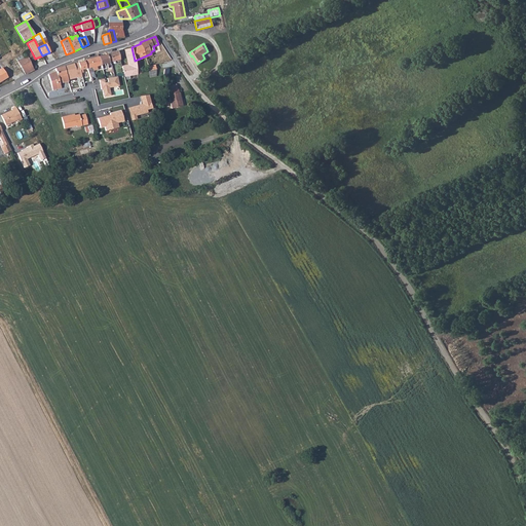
[(54,60),(66,54),(63,46),(54,49),(55,51),(52,53),(54,60)]
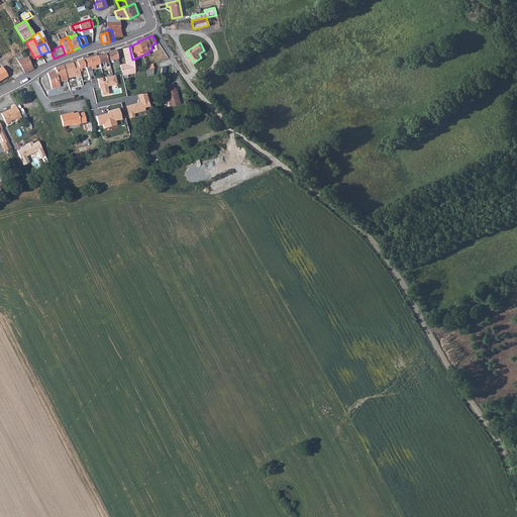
[(134,72),(132,60),(129,46),(122,48),(124,56),(125,56),(127,64),(125,64),(120,65),(122,76),(121,76),(122,78),(127,77),(127,74),(135,73),(134,72)]
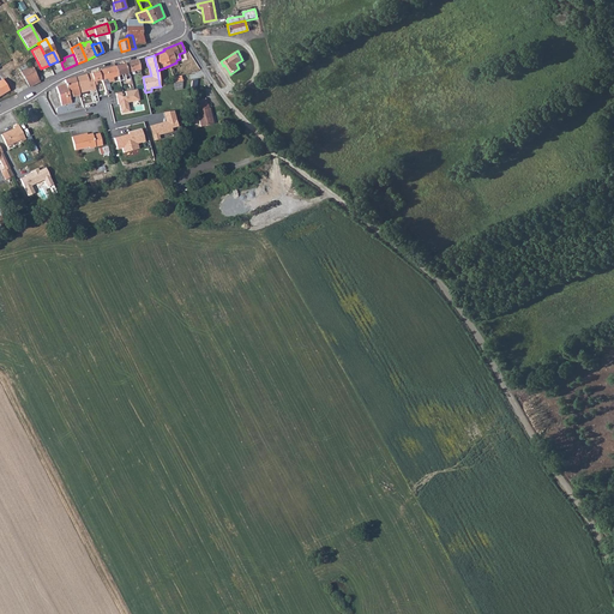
[(139,68),(137,59),(127,62),(130,71),(139,68)]
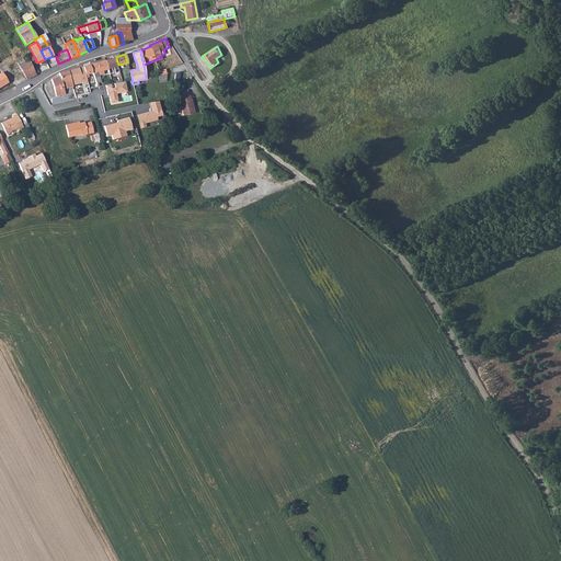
[(27,79),(36,75),(35,73),(38,71),(35,67),(33,68),(32,66),(37,63),(34,56),(24,60),(23,58),(18,61),(18,63),(22,72),(27,79)]
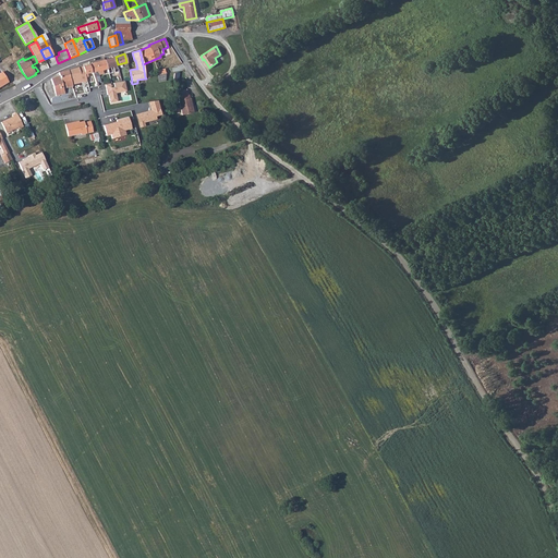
[(113,58),(105,60),(107,69),(108,72),(111,71),(110,68),(116,67),(113,58)]
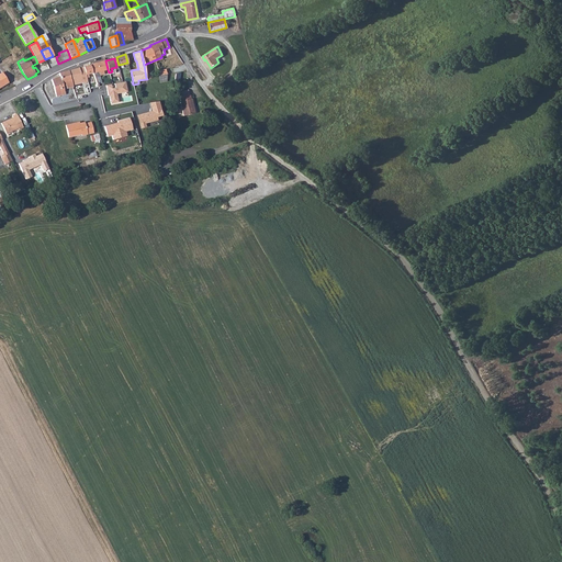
[(108,69),(105,60),(90,65),(92,72),(96,85),(97,87),(99,87),(98,83),(101,82),(99,76),(104,74),(103,70),(108,69)]
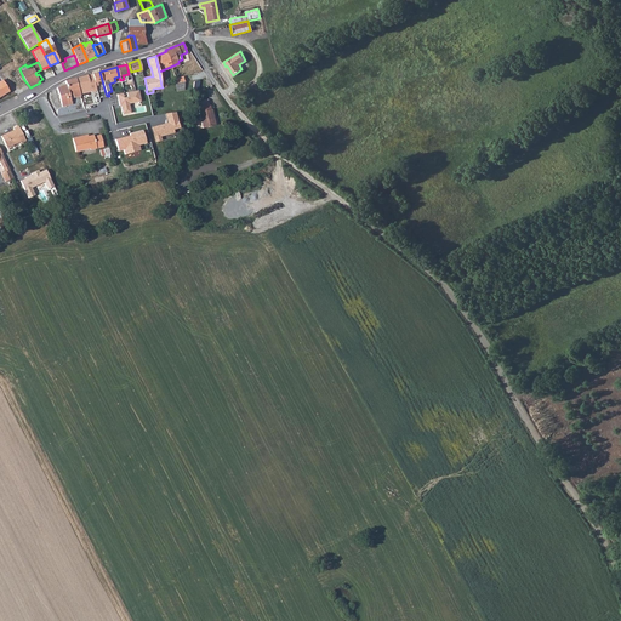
[(24,80),(20,69),(13,73),(18,83),(24,80)]
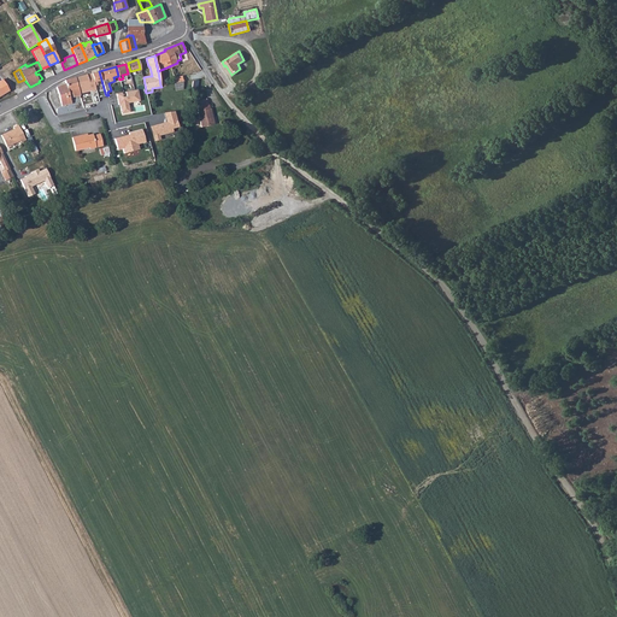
[(101,80),(99,71),(90,72),(94,82),(101,80)]
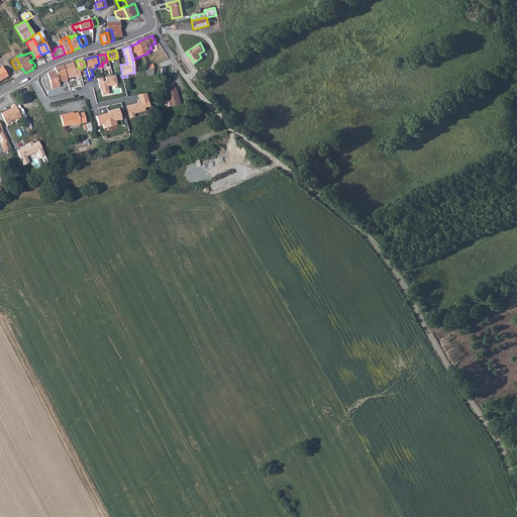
[(79,69),(76,61),(63,65),(65,73),(74,71),(76,76),(76,77),(78,76),(77,74),(80,73),(79,69)]
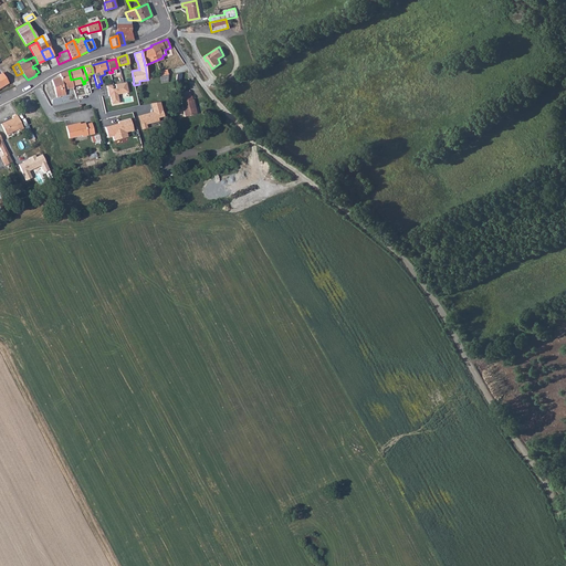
[(69,71),(60,73),(60,77),(52,80),(56,97),(65,95),(63,86),(65,86),(66,88),(73,87),(73,85),(71,80),(69,71)]
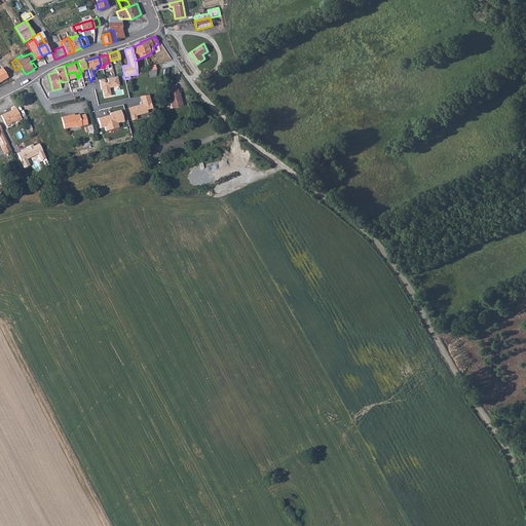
[(117,75),(99,79),(101,89),(102,89),(103,97),(110,96),(109,87),(119,85),(117,75)]
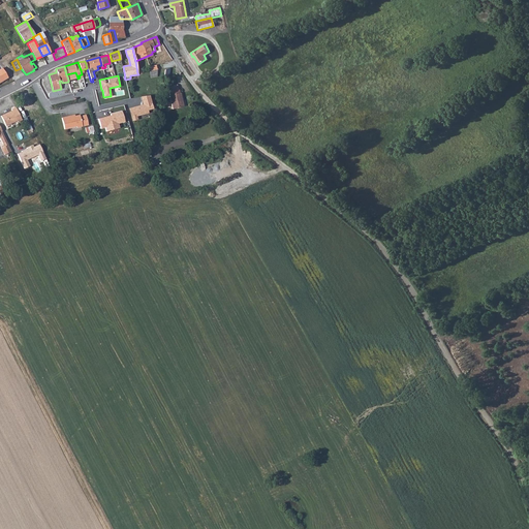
[(180,93),(179,89),(169,91),(170,95),(169,95),(173,109),(183,106),(180,93)]
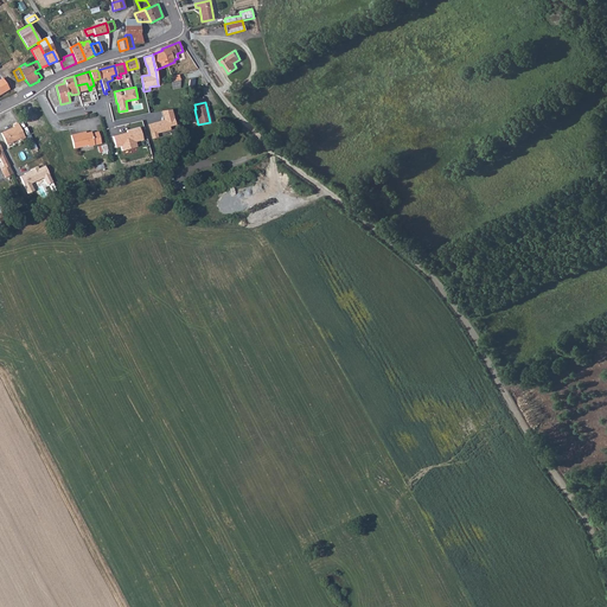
[(147,123),(151,139),(158,136),(157,133),(170,129),(168,126),(176,125),(171,109),(161,110),(163,120),(147,123)]
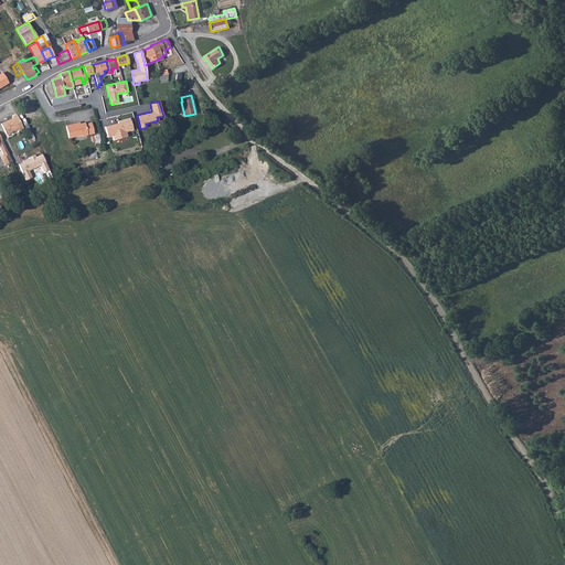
[(22,113),(27,121),(40,116),(35,107),(22,113)]
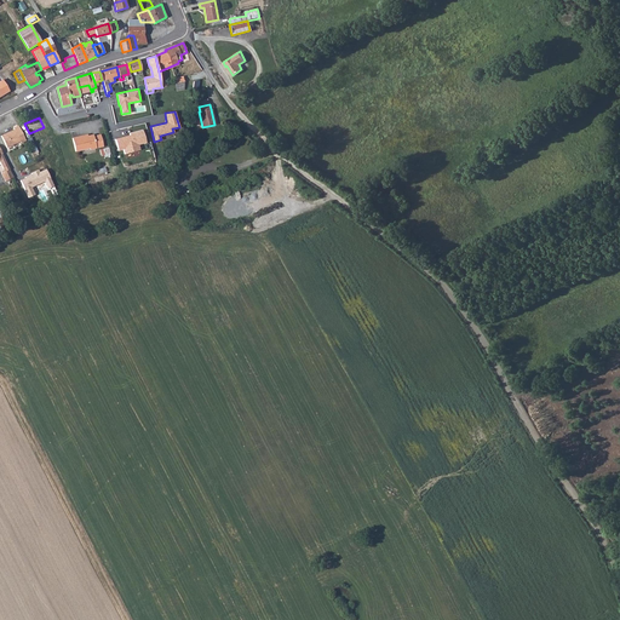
[(6,147),(18,141),(19,143),(26,141),(17,125),(12,127),(13,130),(1,136),(6,147)]
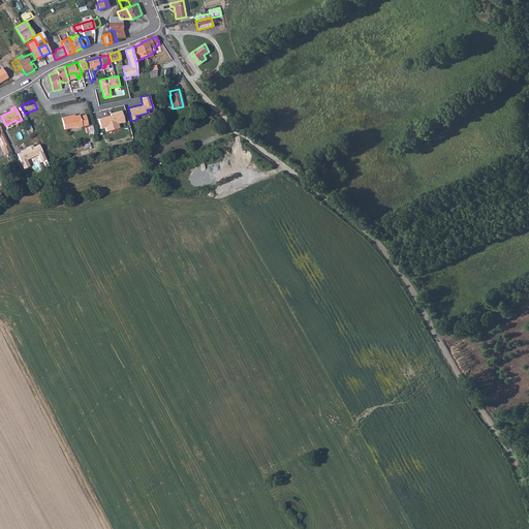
[(97,118),(100,128),(104,127),(105,130),(119,128),(117,124),(124,122),(121,111),(110,114),(110,115),(97,118)]
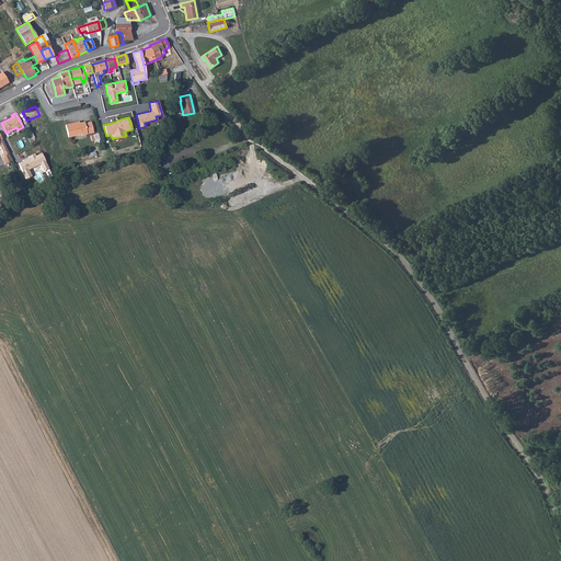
[(41,121),(32,126),(34,129),(35,129),(37,134),(43,130),(42,128),(45,127),(43,122),(42,123),(41,121)]
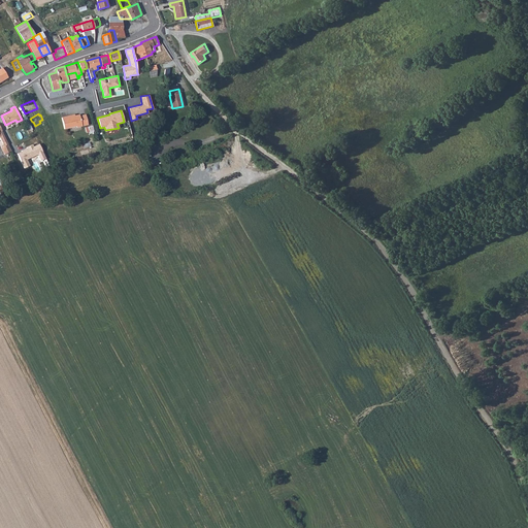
[(71,117),(70,116),(61,118),(64,129),(75,126),(76,127),(87,125),(85,114),(78,116),(78,114),(73,116),(71,117)]
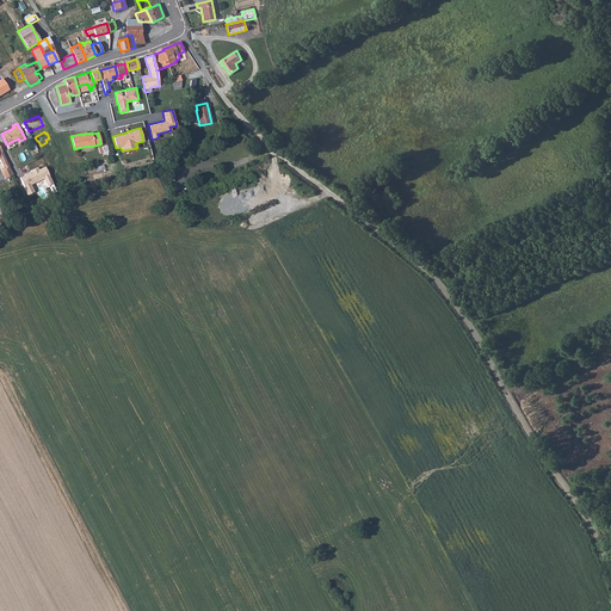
[(107,154),(107,152),(109,152),(106,144),(98,147),(100,154),(103,153),(103,155),(107,154)]
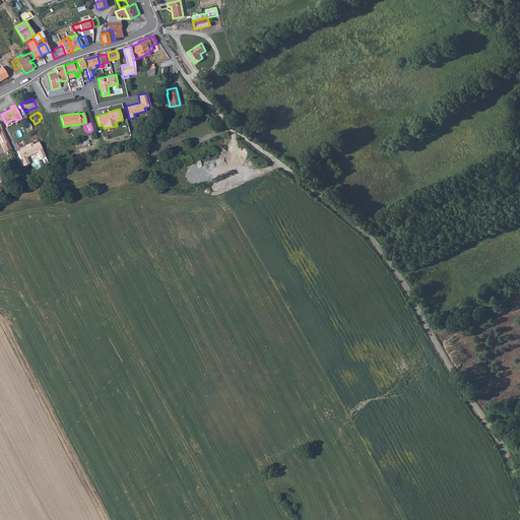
[(11,148),(0,125),(0,135),(4,143),(1,144),(4,151),(11,148)]
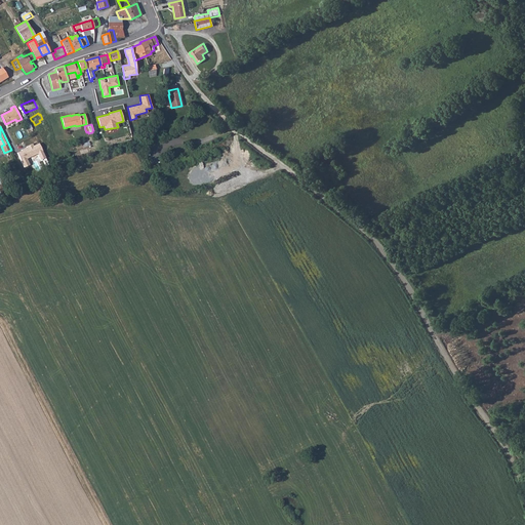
[(22,150),(22,151),(17,153),(25,167),(30,165),(27,159),(38,154),(40,160),(45,158),(39,144),(33,147),(33,145),(27,148),(22,150)]
